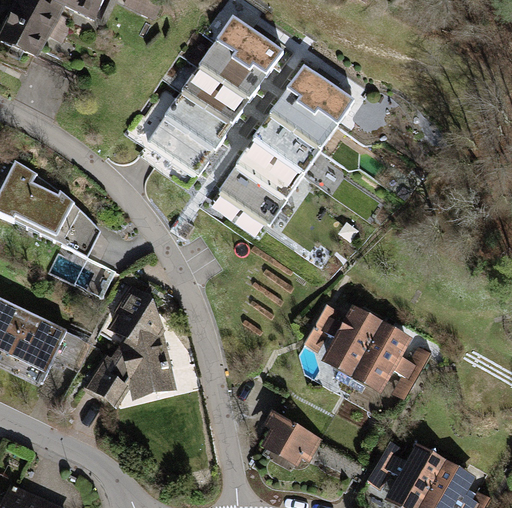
[(94,20),(103,0),(48,0),(47,2),(43,0),(14,0),(0,27),(0,41),(34,59),(64,6),(94,20)]
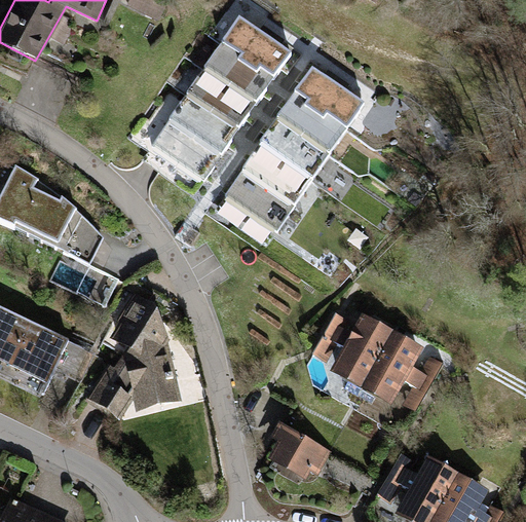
[(293,53),(238,14),(151,144),(201,181),(293,53)]
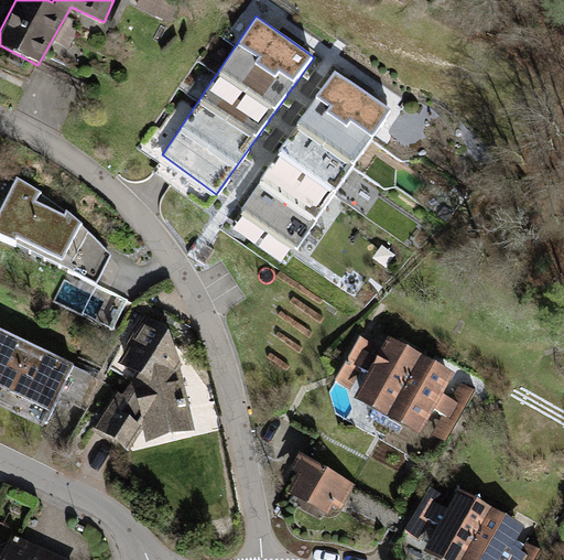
[(392,110),(334,70),(241,211),(297,246),(392,110)]
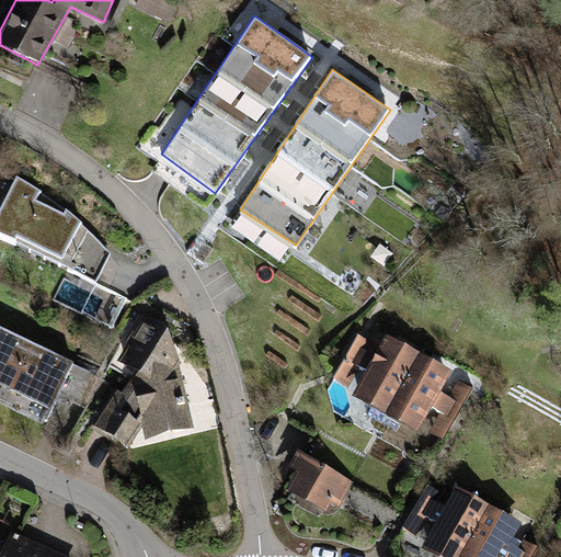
[(66,206),(41,188),(19,173),(0,208),(0,231),(96,280),(111,250),(82,219),(66,206)]
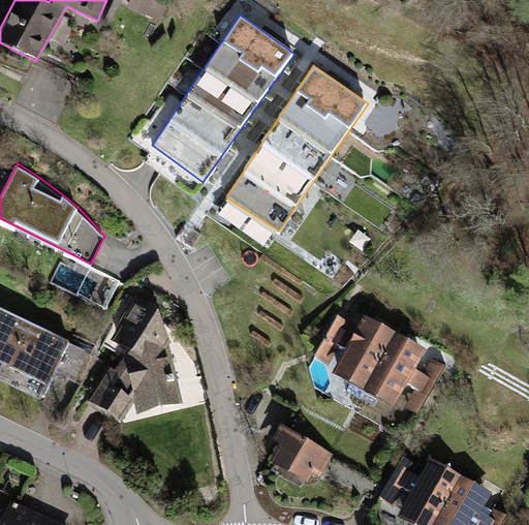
[(109,364),(87,398),(124,422),(183,401),(157,302),(135,290),(107,338),(129,349),(116,368),(109,364)]
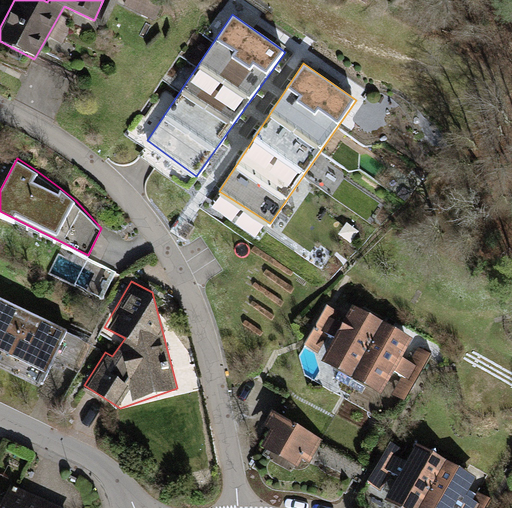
[(30,310),(0,295),(0,364),(5,367),(30,310)]
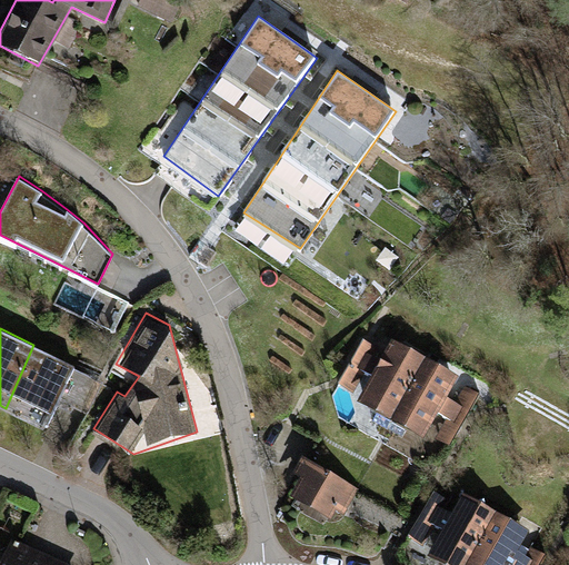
[(391,420),(425,356),(390,337),(383,349),(362,338),(337,382),(360,393),(356,400),(391,420)]
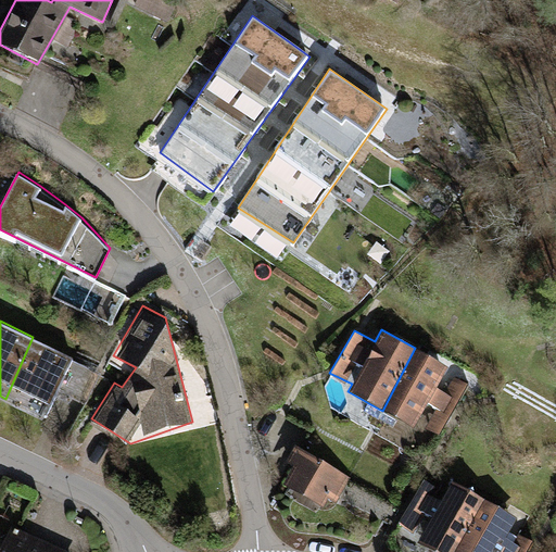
[(73,358),(33,337),(5,399),(42,417),(73,358)]
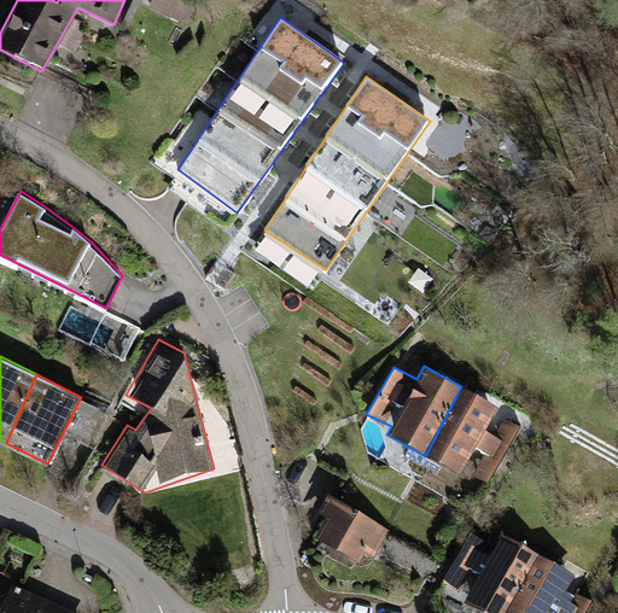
[(497,408),(461,386),(425,456),(459,476),(464,466),(489,482),(519,425),(494,413),(497,408)]
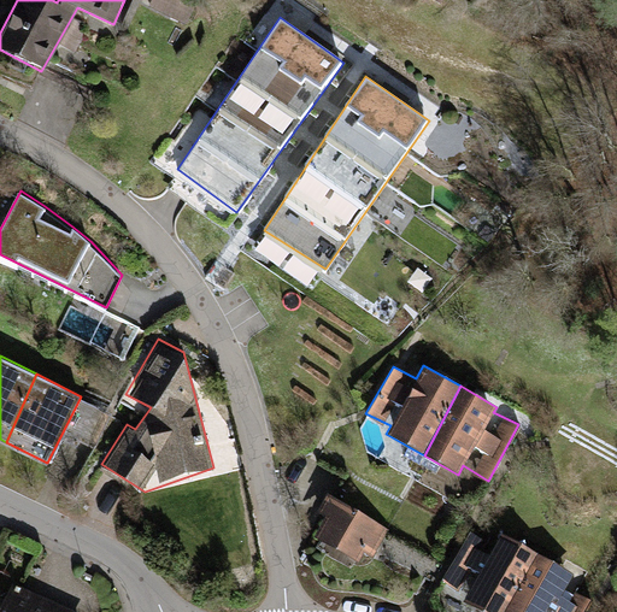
[(389,527),(327,492),(317,510),(323,513),(312,535),(358,560),(363,549),(374,553),(389,527)]
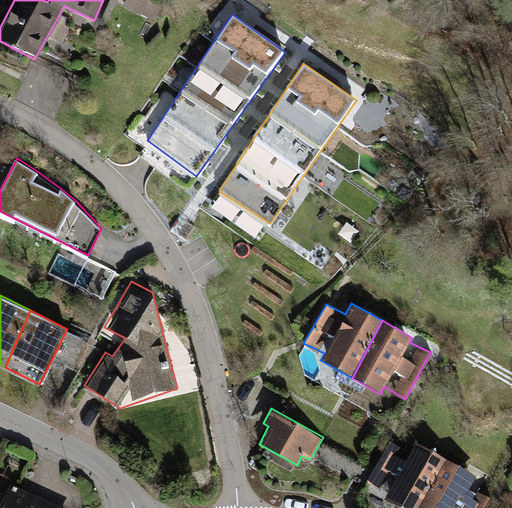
[(401,507),(417,507),(444,458),(416,442),(410,453),(390,441),(367,480),(388,492),(384,499),(401,507)]
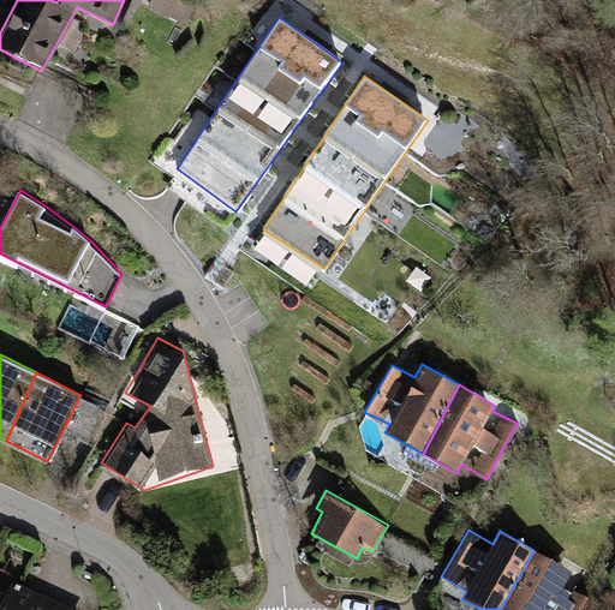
[(572,572),(533,550),(501,609),(580,609),(587,597),(565,584),(572,572)]
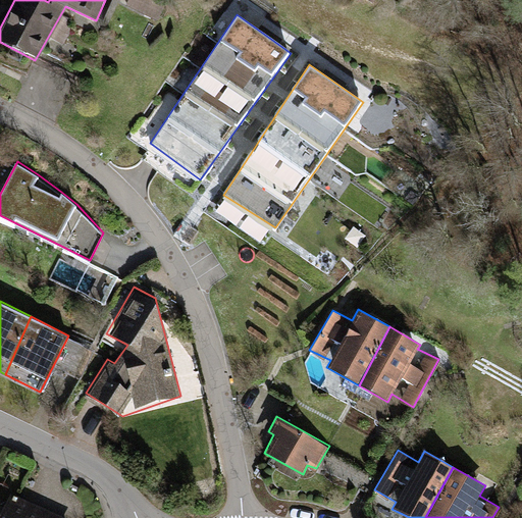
[(68,517),(11,490),(0,514),(0,517),(68,517)]
